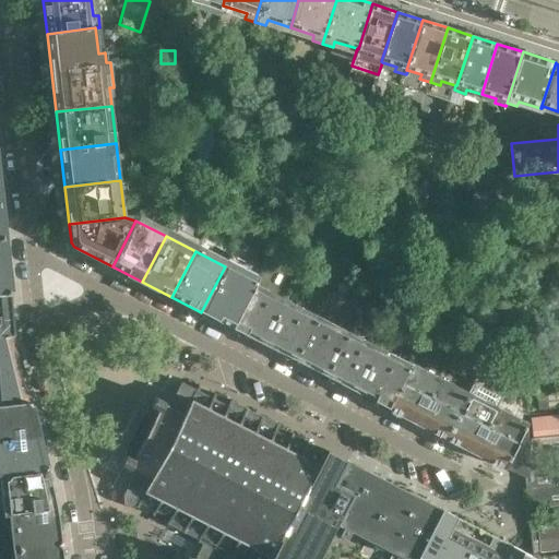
[(11,295),(7,258),(0,258),(0,295),(11,295)]
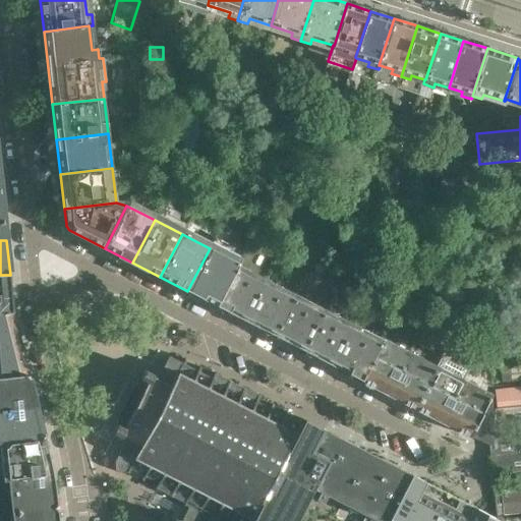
[(217,306),(236,269),(239,264),(210,248),(187,291),(217,306)]
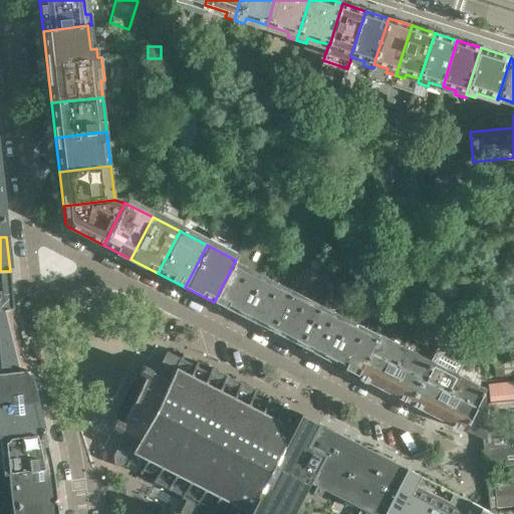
[(243,316),(263,276),(249,269),(247,273),(233,265),(214,302),(243,316)]
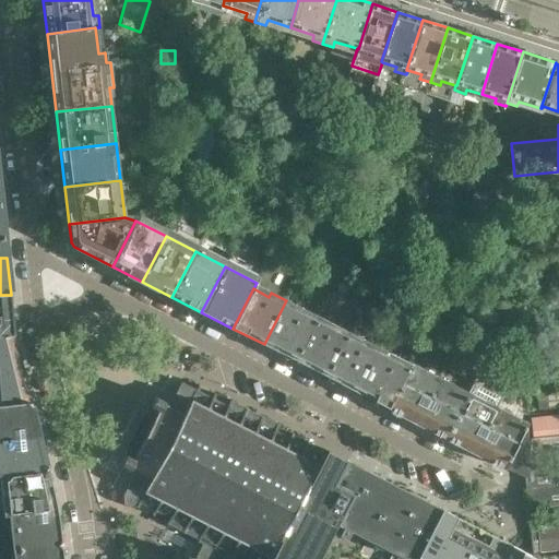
[(0,335),(13,335),(11,295),(0,295),(0,335)]
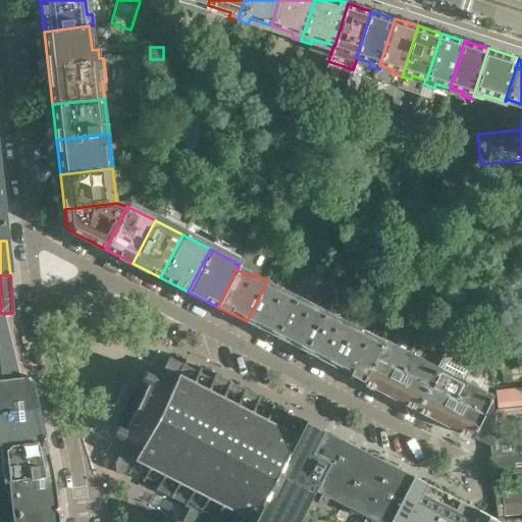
[(275,336),(294,299),(279,292),(281,289),(267,280),(247,321),(275,336)]
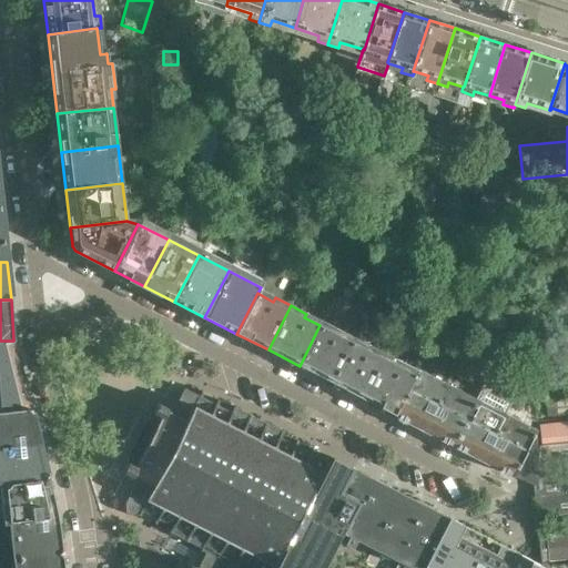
[(331,382),(352,342),(354,337),(337,330),(335,334),(320,325),(300,366),(331,382)]
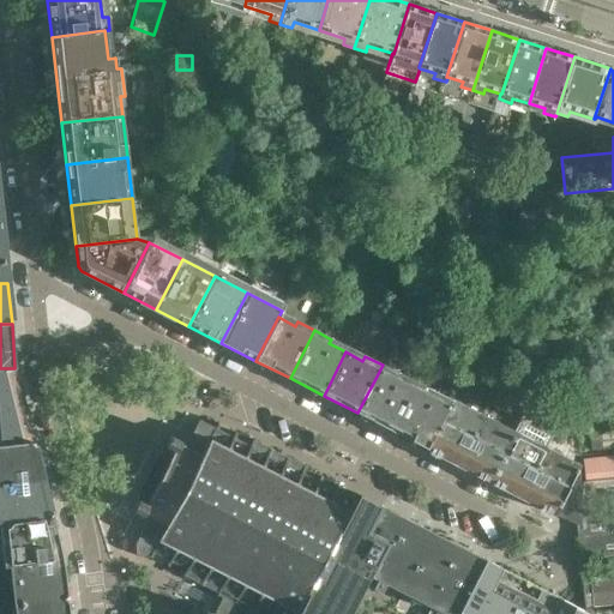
[(14,368),(0,368),(0,444),(34,441),(14,368)]
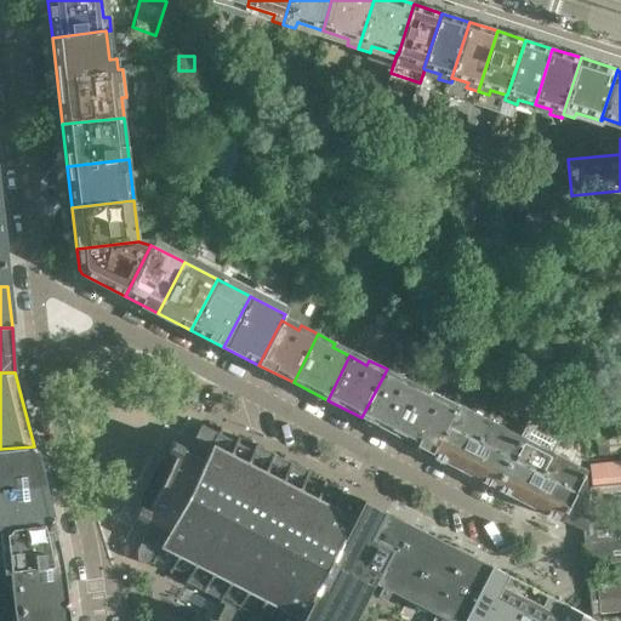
[(396,436),(420,387),(403,377),(400,382),(385,374),(362,417),(396,436)]
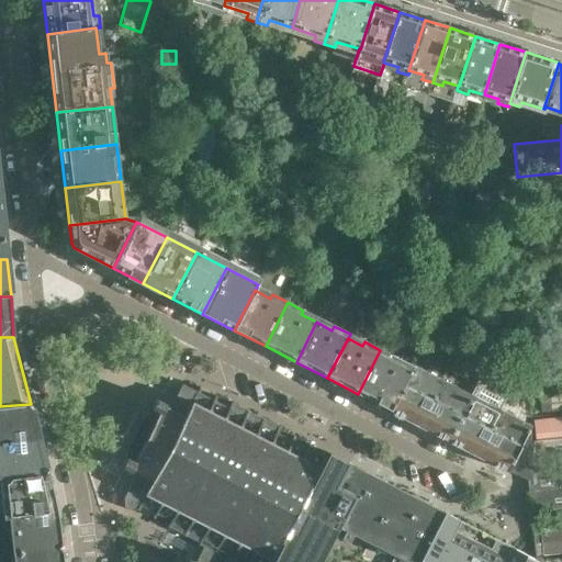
[(409,370),(394,362),(396,358),(380,350),(358,394),(390,409),(409,370)]
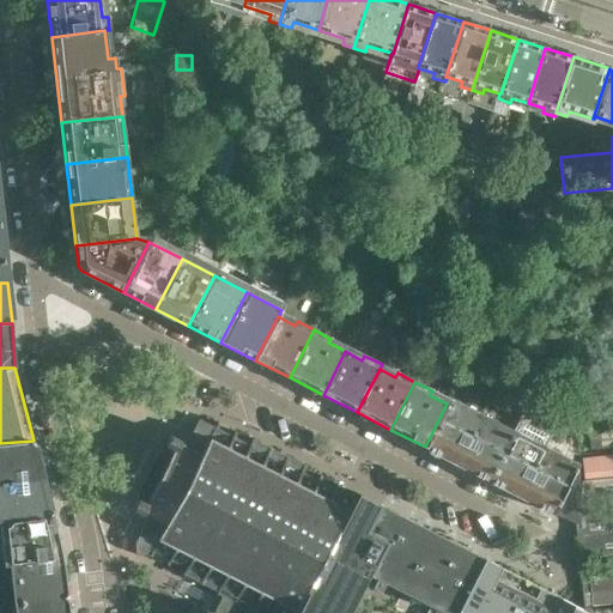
[(456,463),(481,414),(465,406),(462,411),(448,402),(447,404),(425,447),(456,463)]
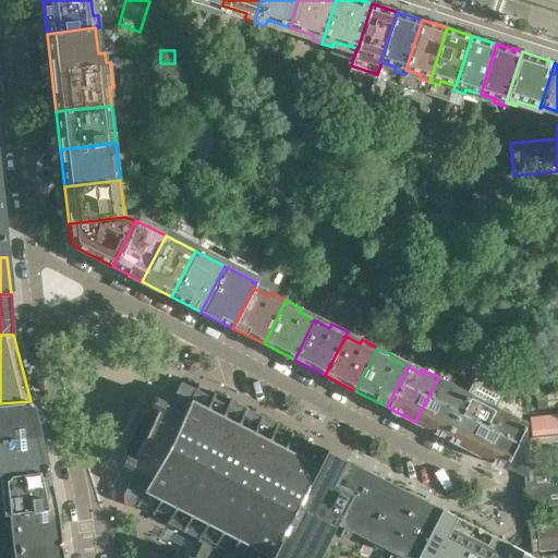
[(445,437),(465,397),(451,389),(453,385),(438,377),(415,422),(445,437)]
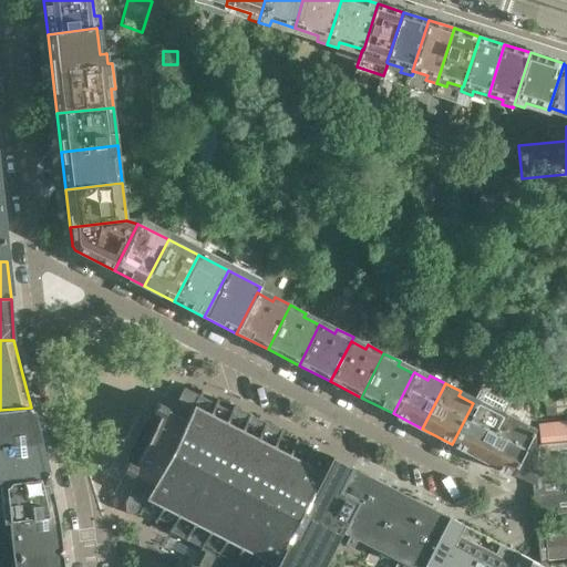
[(358,503),(338,493),(351,467),(329,456),(326,461),(311,454),(310,453),(297,445),(295,445),(280,437),(284,432),(234,406),(230,412),(218,405),(216,404),(203,398),(202,397),(184,388),(172,412),(166,410),(167,409),(157,403),(153,411),(151,410),(148,416),(147,415),(126,456),(127,456),(124,462),(126,463),(122,472),(132,476),(133,475),(137,477),(125,503),(125,512),(134,516),(137,515),(140,509),(172,526),(168,533),(202,549),(197,557),(216,566),(325,566),(344,527),(358,503)]
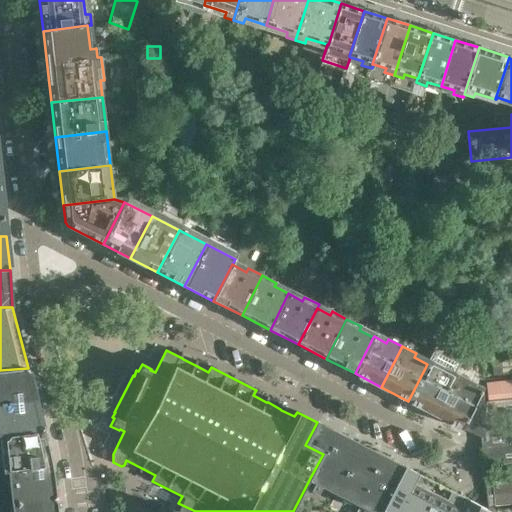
[(434,414),(455,373),(441,366),(439,370),(427,364),(408,401),(434,414)]
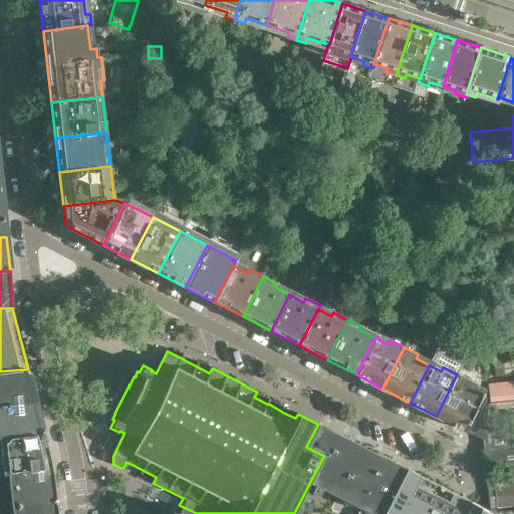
[(0,406),(36,402),(28,369),(0,371),(0,406)]
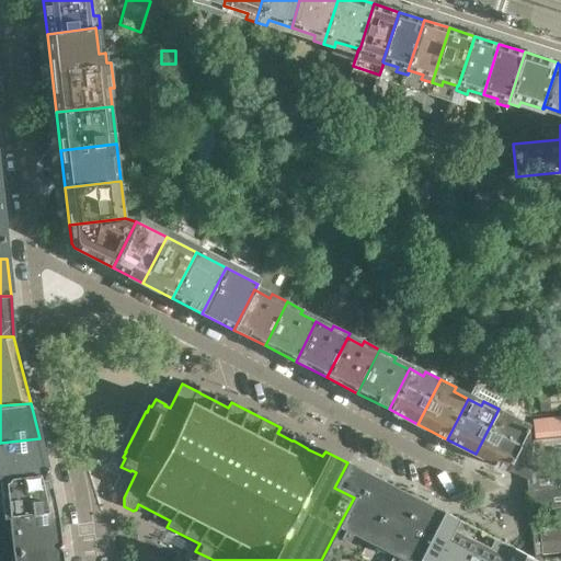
[(505,469),(526,428),(512,421),(514,418),(499,409),(476,454),(505,469)]
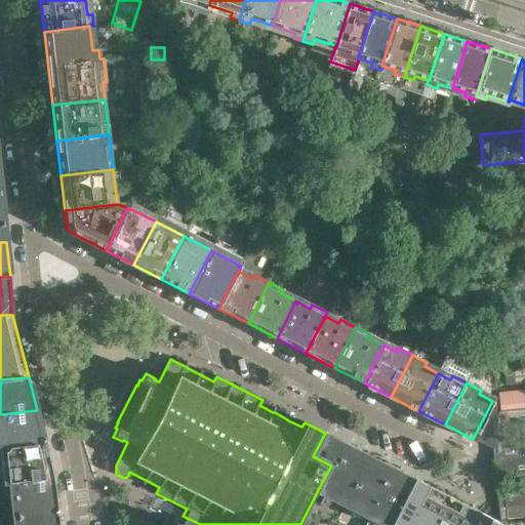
[(524,388),(506,388),(505,420),(524,420),(524,388)]
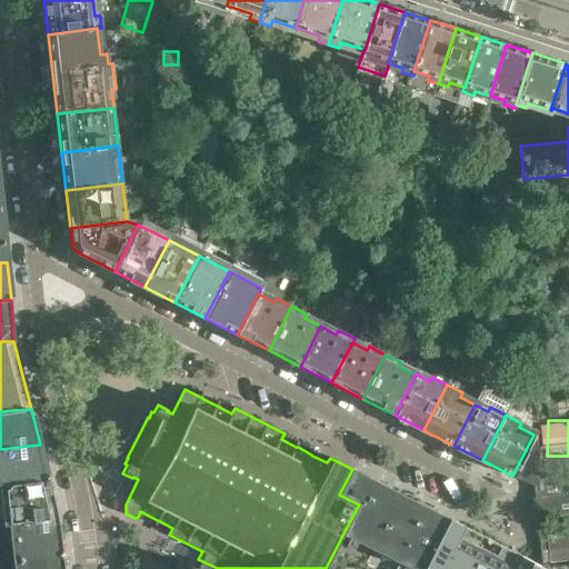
[(538,489),(538,447),(538,437),(533,435),(512,476),(538,489)]
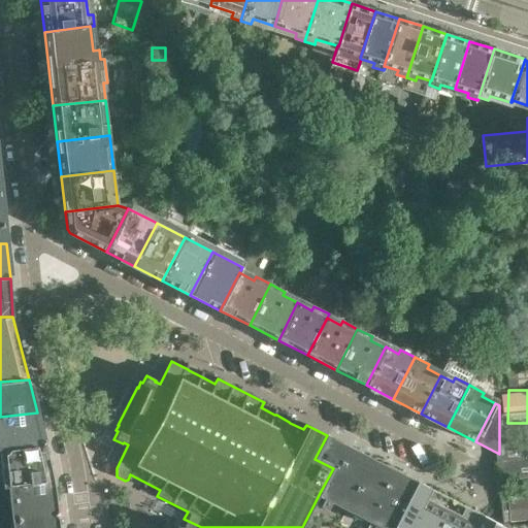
[(45,446),(37,413),(0,417),(0,450),(4,450),(45,446)]
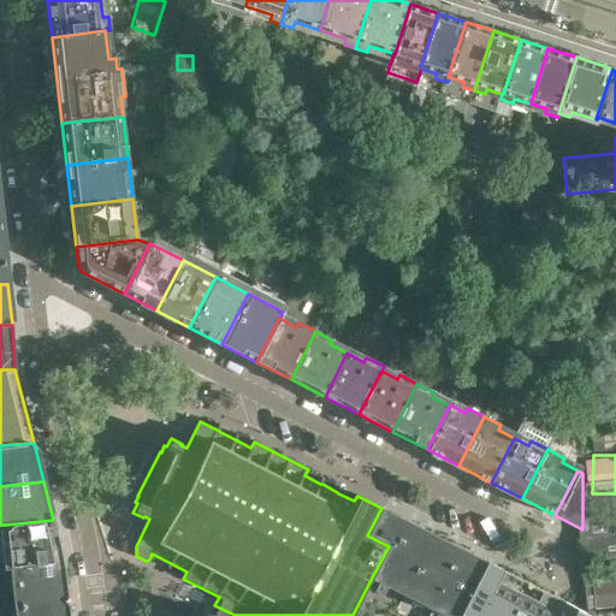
[(458,615),(487,562),(381,508),(367,535),(389,546),(374,573),(444,609),(440,615),(458,615)]
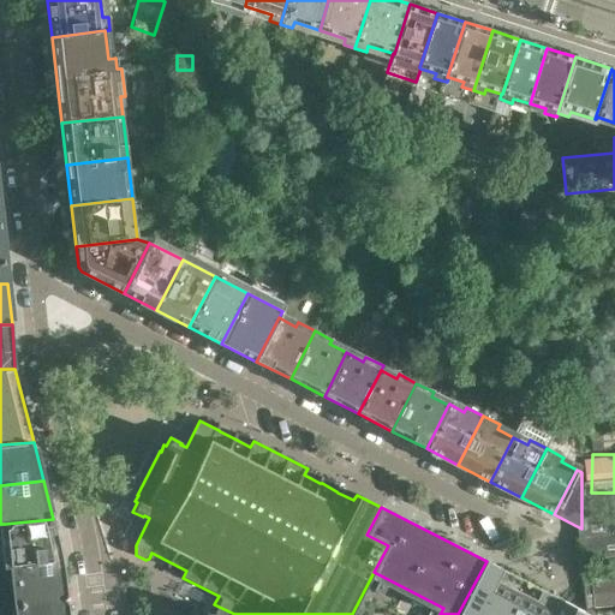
[(63,556),(53,519),(5,524),(10,567),(16,567),(16,566),(64,561),(63,556)]
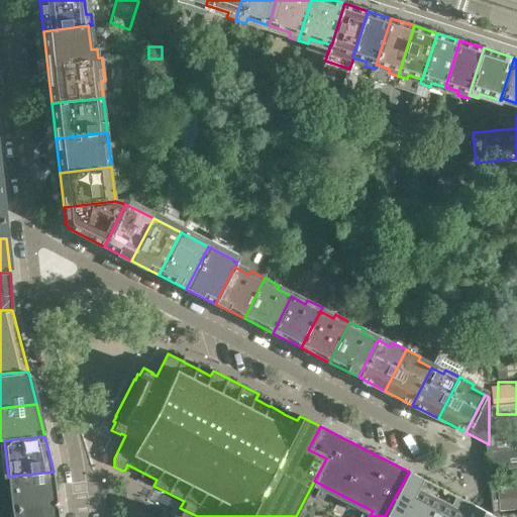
[(57,504),(54,472),(13,476),(13,477),(17,508),(57,504)]
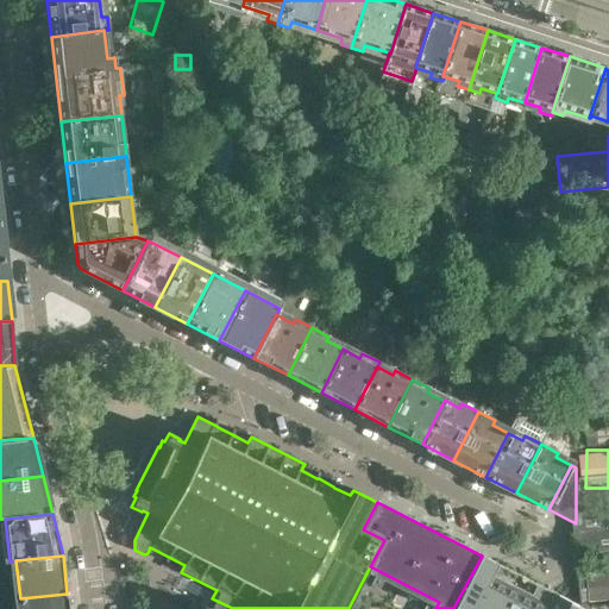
[(576,608),(578,606),(482,556),(453,608),(576,608)]
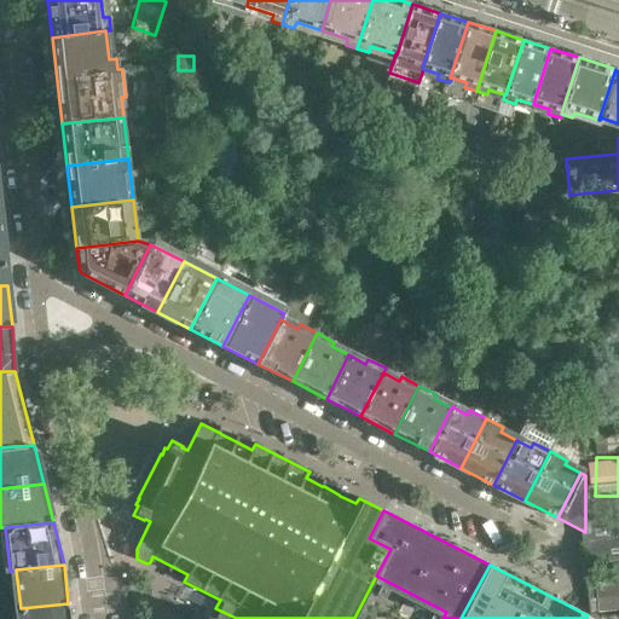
[(69,618),(68,603),(21,608),(21,618),(69,618)]
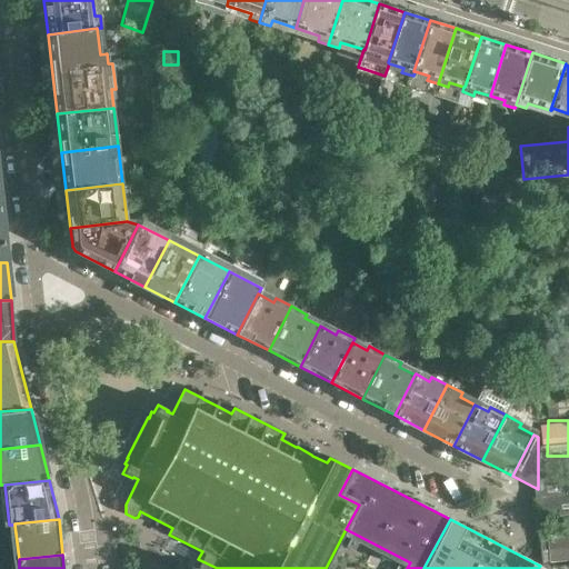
[(217,568),(198,559),(193,568),(191,567),(190,568),(217,568)]
